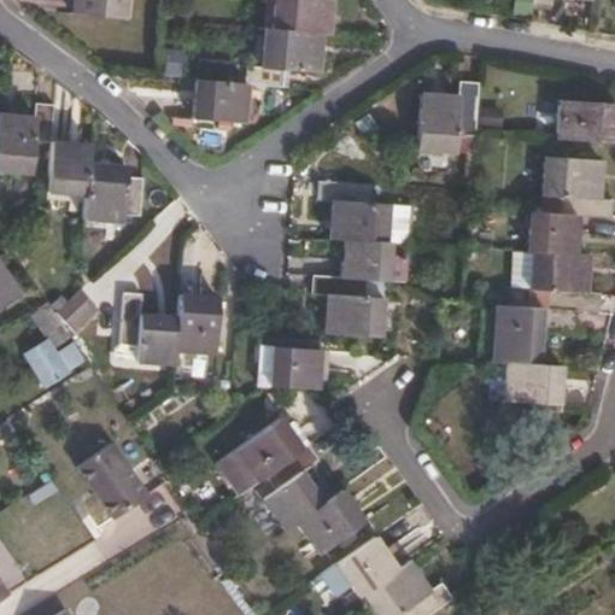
[(121,24),(123,0),(72,0),(71,18),(121,24)]
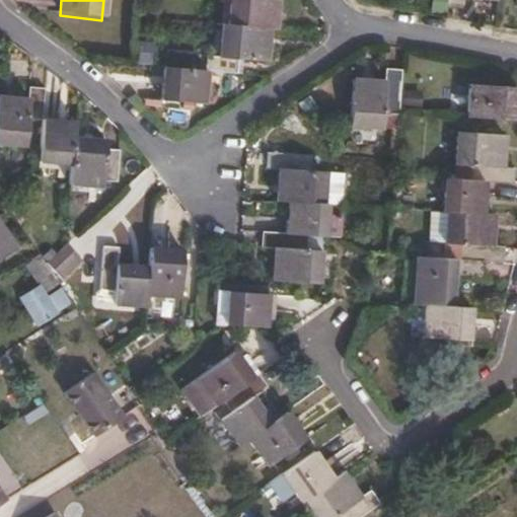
[(228,0),(226,27),(270,31),(275,31),(278,1),(262,0),(228,0)]
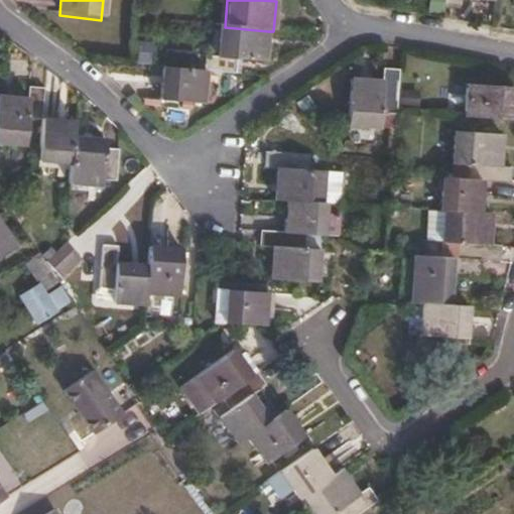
[(440,0),(440,7),(460,9),(461,0),(440,0)]
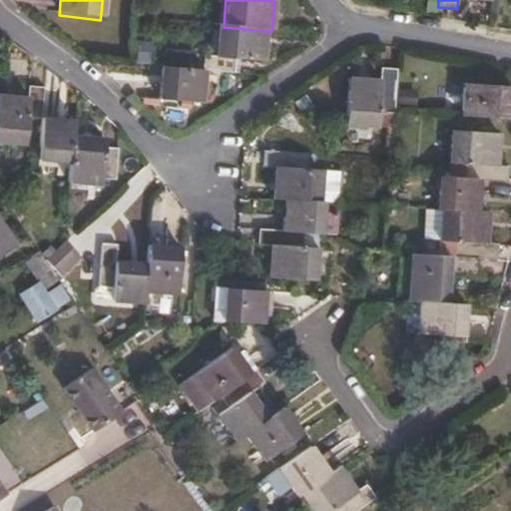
[(267,31),(223,27),(218,27),(215,59),(238,61),(264,64),(267,31)]
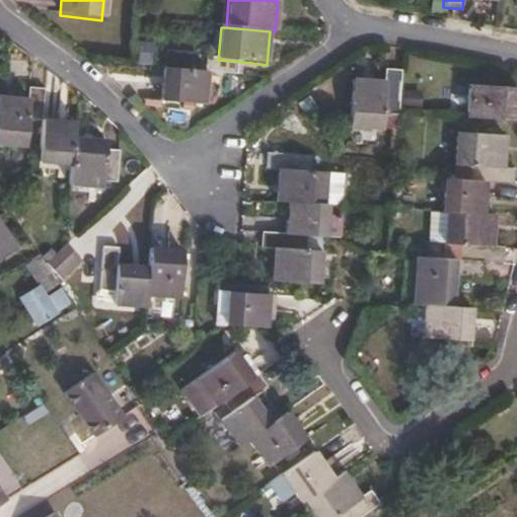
[(241,62),(218,60),(208,59),(207,75),(240,78),(241,62)]
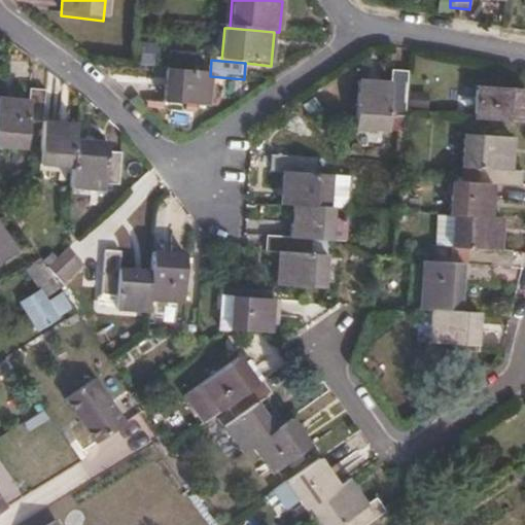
[(408,110),(412,62),(397,61),(394,81),(393,108),(408,110)]
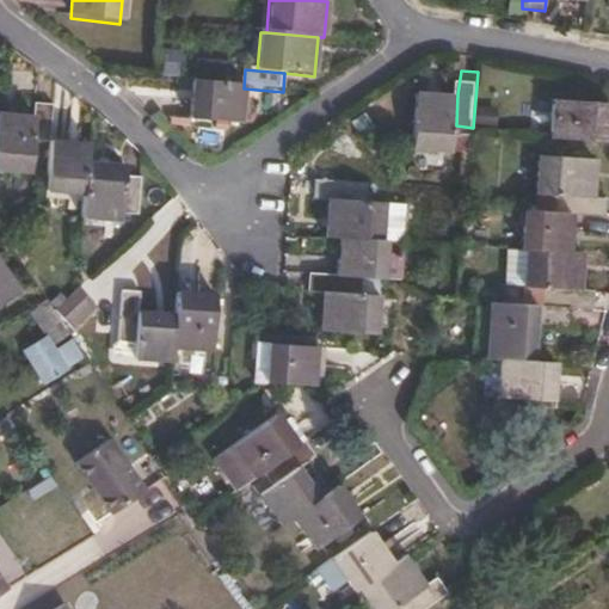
[(239,87),(192,84),(189,121),(235,125),(239,87)]
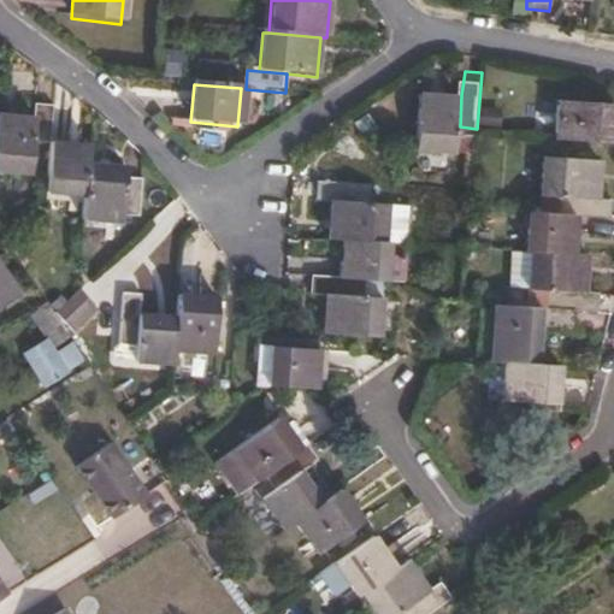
[(460,127),(461,95),(425,93),(419,147),(458,149),(460,127)]
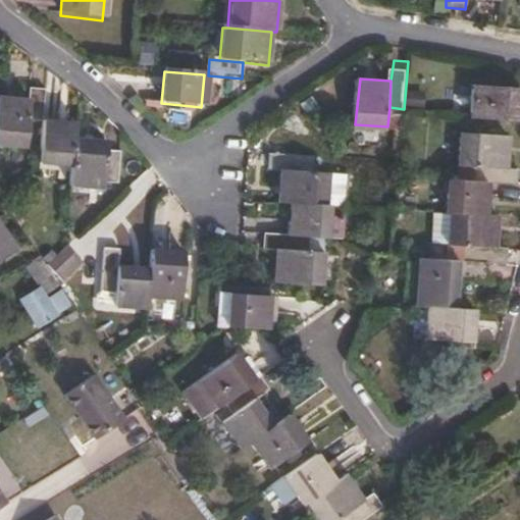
[(478,86),(476,113),(519,116),(519,88),(478,86)]
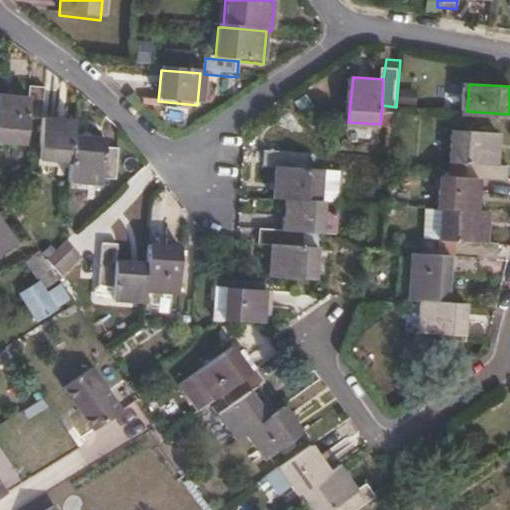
[(27,102),(25,129),(44,131),(44,122),(47,94),(28,92),(27,102)]
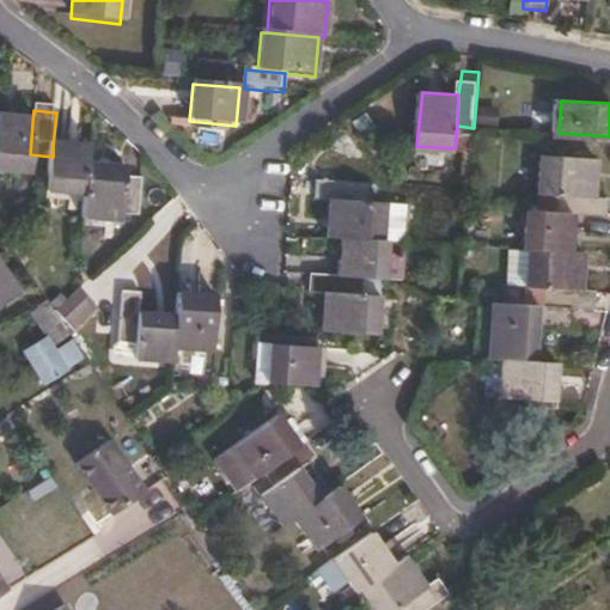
[(32,122),(0,120),(0,170),(28,175),(30,154),(32,122)]
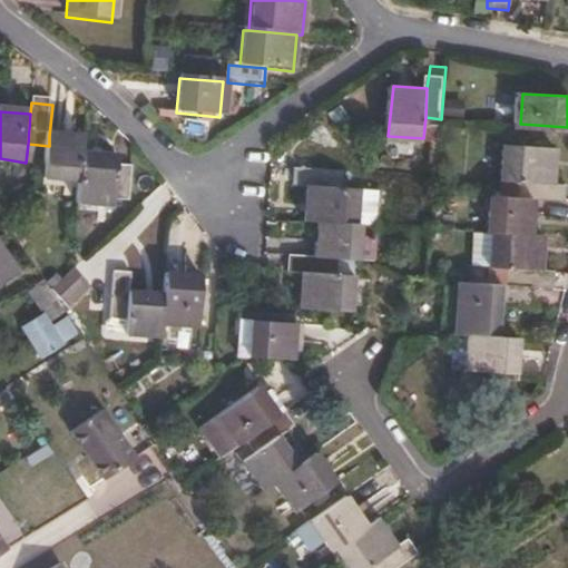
[(78,187),(80,158),(82,139),(49,136),(49,146),(46,185),(78,187)]
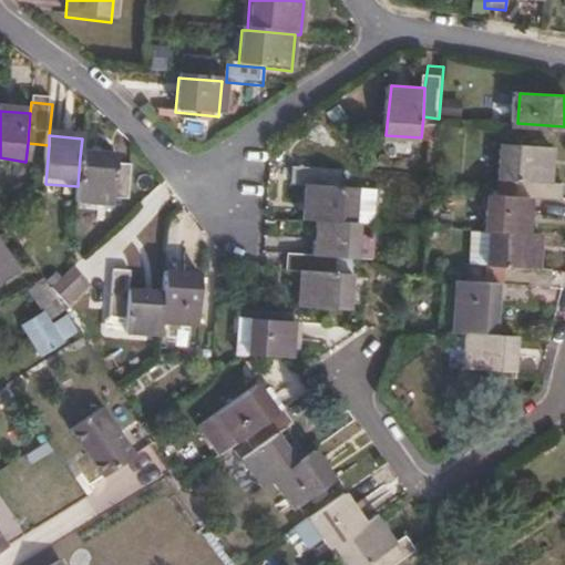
[(501,175),(523,177),(553,178),(556,144),(505,139),(501,175)]
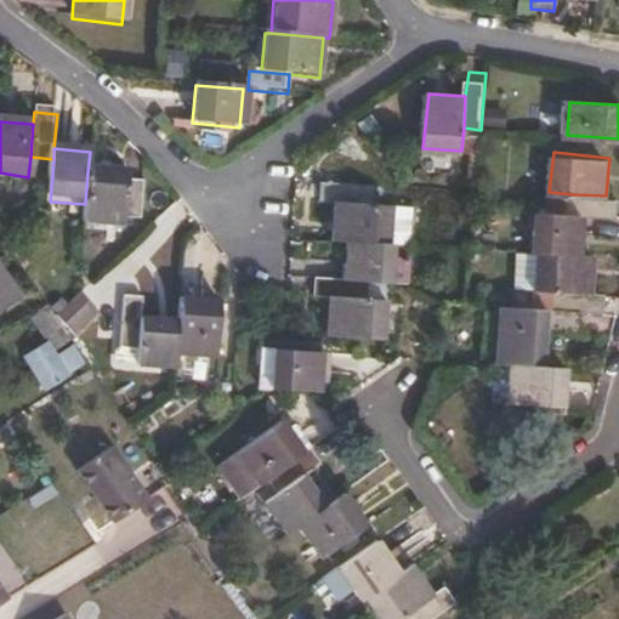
[(123,175),(87,172),(85,204),(83,226),(118,228),(119,221),(123,182),(123,175)]
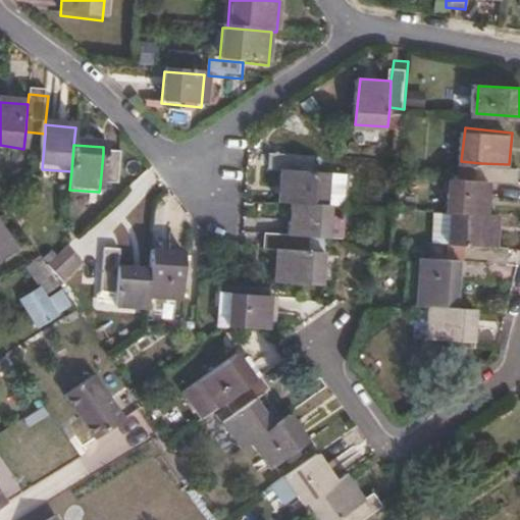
[(268,170),(287,171),(314,173),(315,156),(270,152),(268,170)]
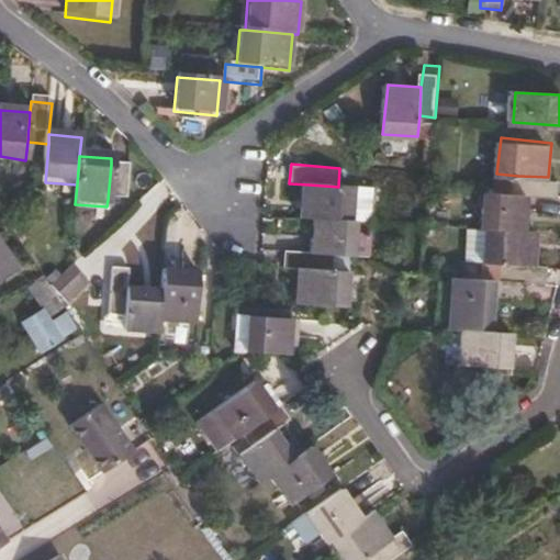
[(132,166),(111,165),(108,200),(130,201),(132,166)]
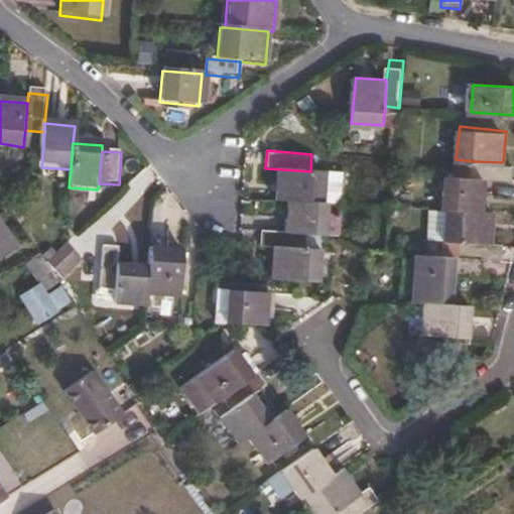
[(513,162),(503,162),(476,161),(475,177),(480,177),(513,179),(513,162)]
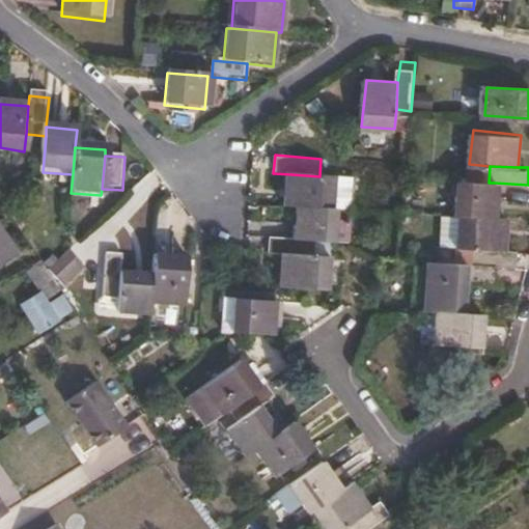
[(306,206),(338,209),(339,177),(319,176),(291,174),(288,205),(306,206)]
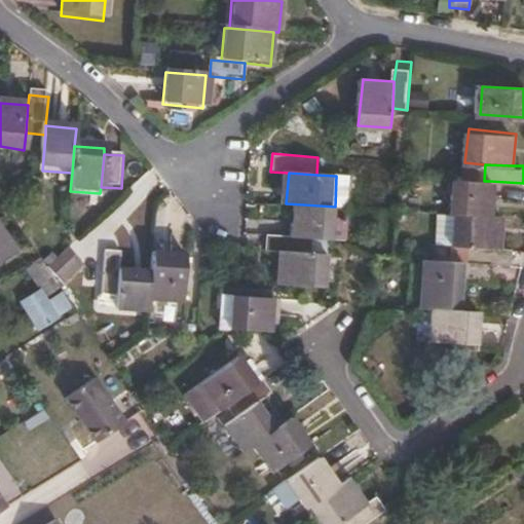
[(459,213),(486,215),(489,181),(484,181),(451,179),(449,213),(459,213)]
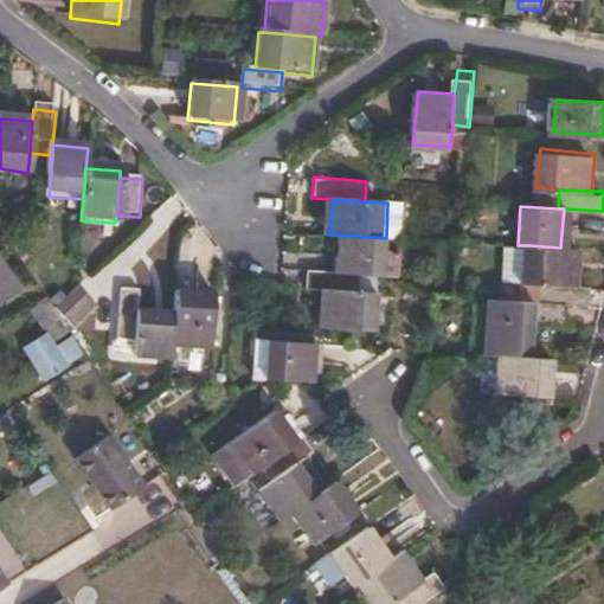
[(386,238),(349,236),(347,270),(355,271),(389,274),(391,238),(386,238)]
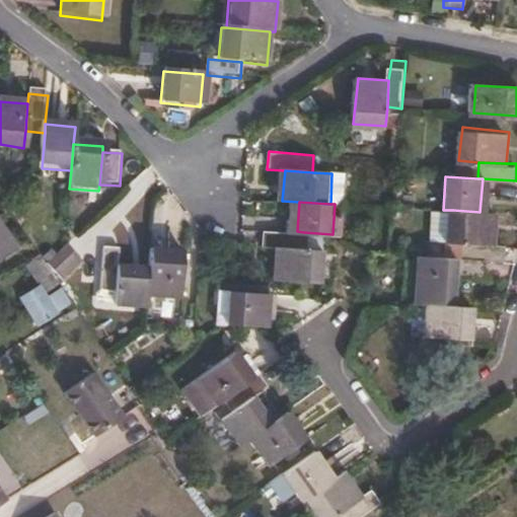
[(344,204),(335,204),(333,234),(341,235),(344,204)]
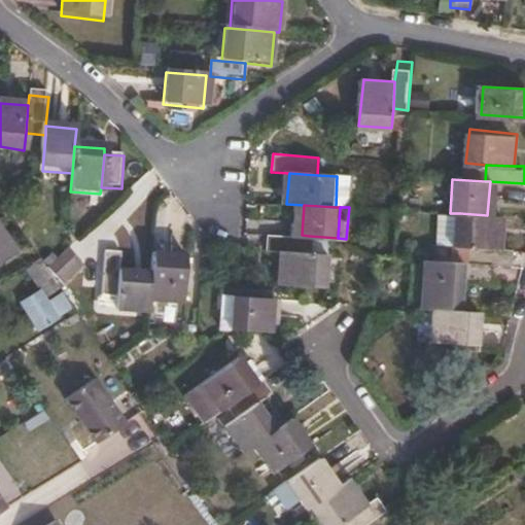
[(487,215),(460,213),(458,242),(474,244),(502,246),(505,216),(487,215)]
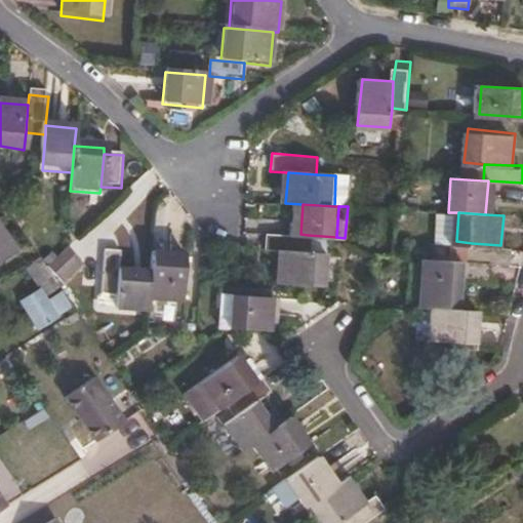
[(0,252),(17,241),(0,215),(0,252)]
